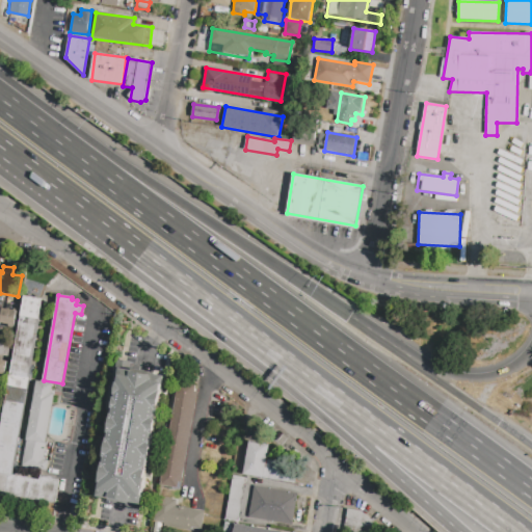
[(0,435),(26,298),(44,302),(11,475),(41,480),(42,476),(53,478),(53,479),(59,480),(55,503),(0,491),(0,435)]
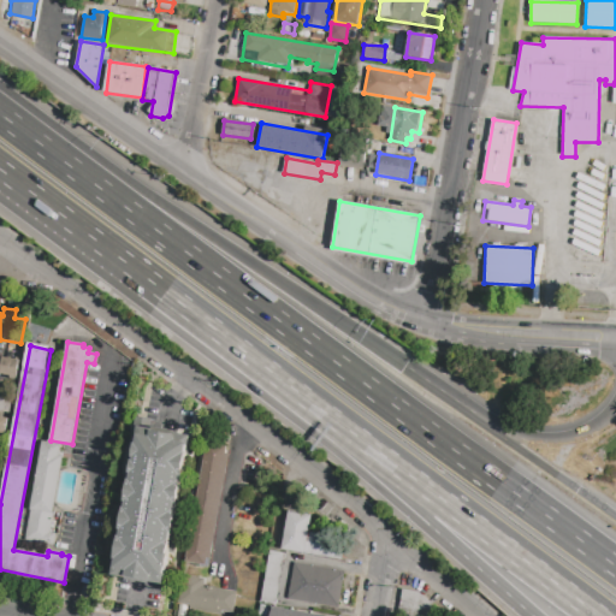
[(0,378),(17,378),(17,359),(1,357),(0,378)]
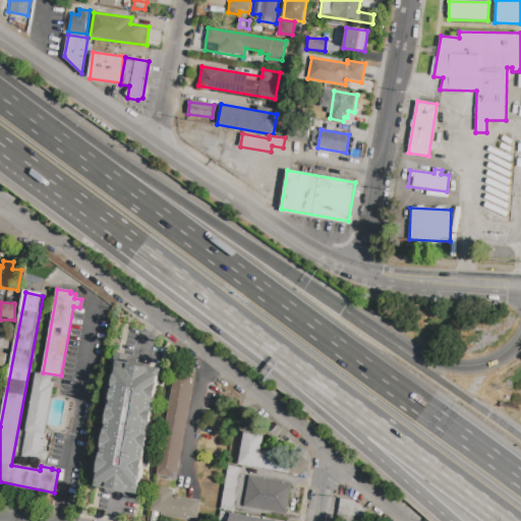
[(0,335),(10,337),(8,351),(0,349),(0,335)]
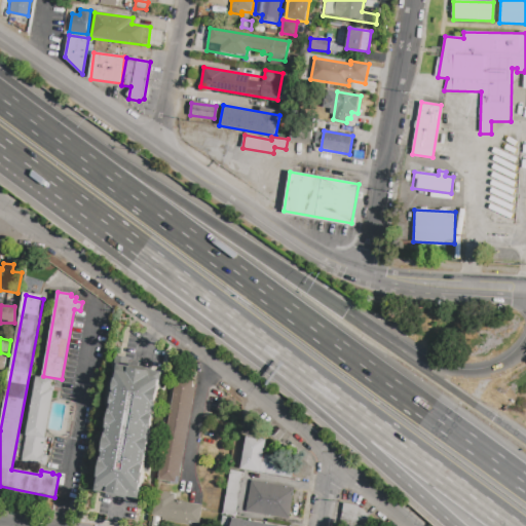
[(0,355),(8,358),(5,374),(0,373),(0,355)]
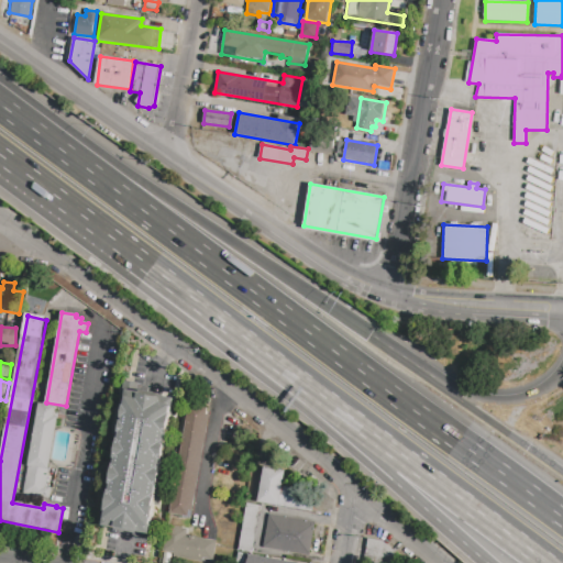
[(125,397),(138,399),(139,393),(175,398),(152,534),(103,526),(125,397)]
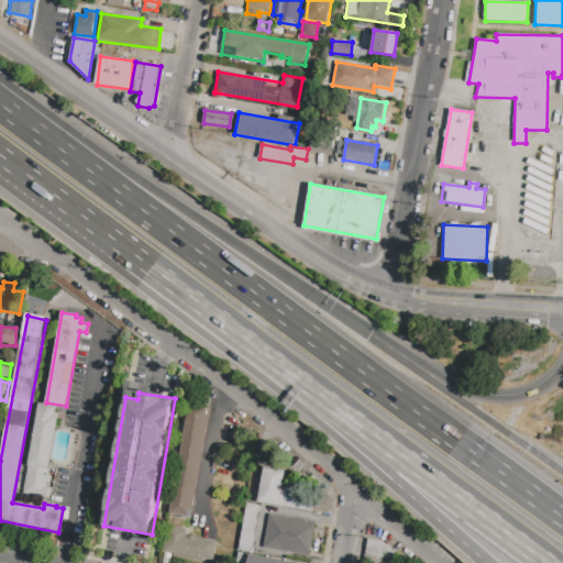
[(39,404),(56,407),(54,417),(58,418),(52,459),(46,487),(53,488),(51,501),(22,497),(39,404)]
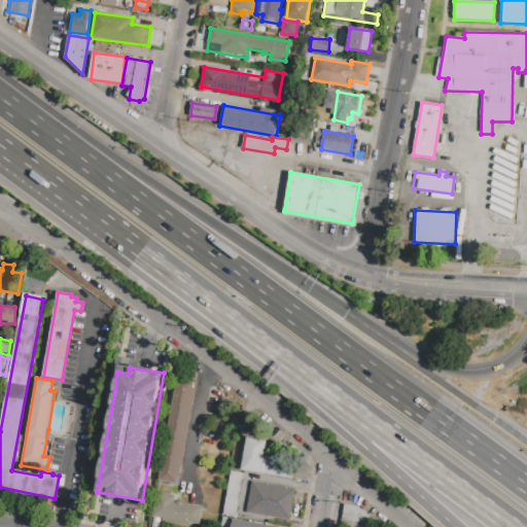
[(177,379),(195,382),(194,388),(197,389),(181,479),(178,478),(177,484),(160,481),(177,379)]
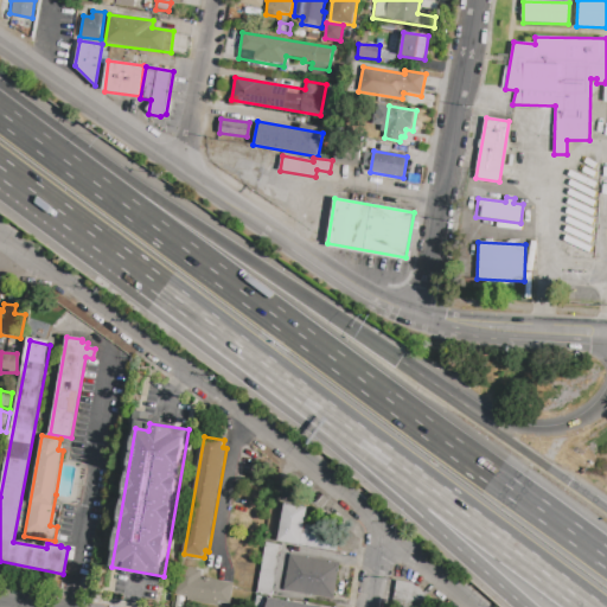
[(285,504),(278,542),(336,551),(339,531),(305,524),(307,508),(285,504)]
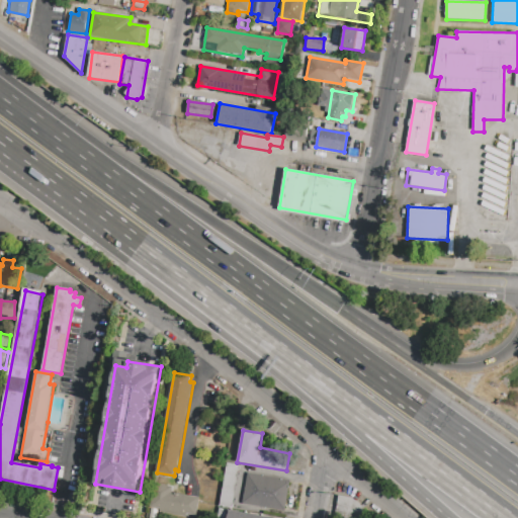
[(218,506),(225,463),(239,465),(233,508),(218,506)]
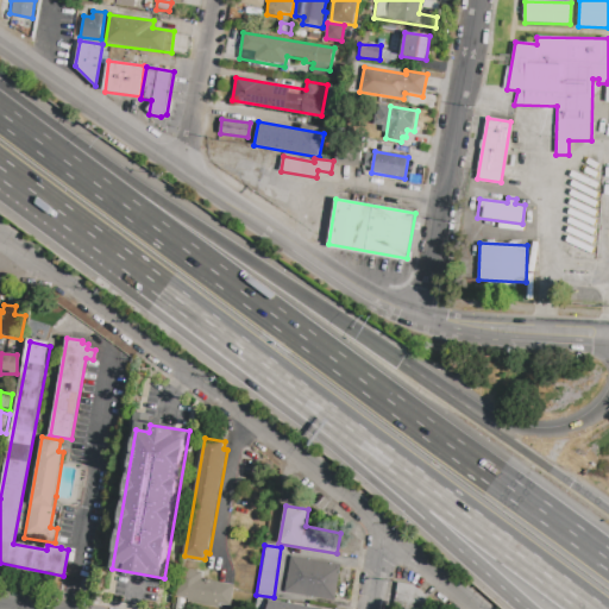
[(292,557),(339,565),(333,600),(286,591),(292,557)]
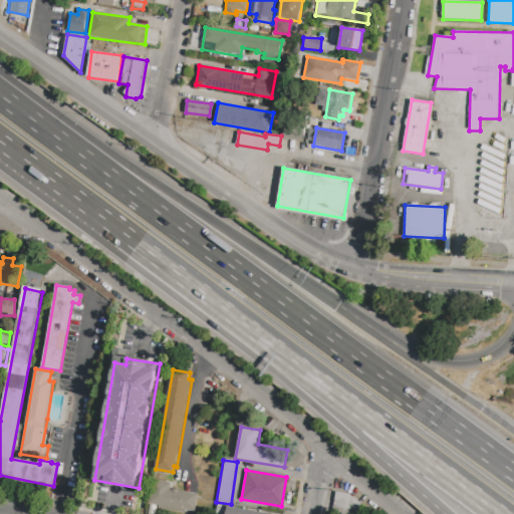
[(153,481),(171,484),(170,490),(198,495),(195,513),(149,506),(153,481)]
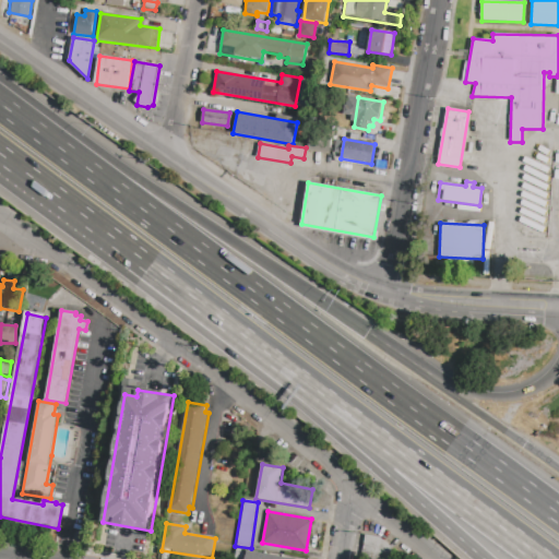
[(388,558),(392,543),(365,536),(359,558),(361,558),(388,558)]
